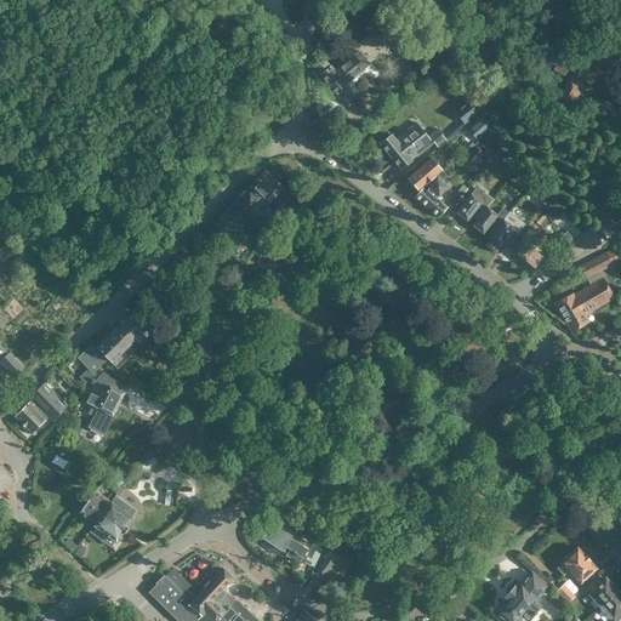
[(342,41),(352,34),(347,28),(337,35),(342,41)]
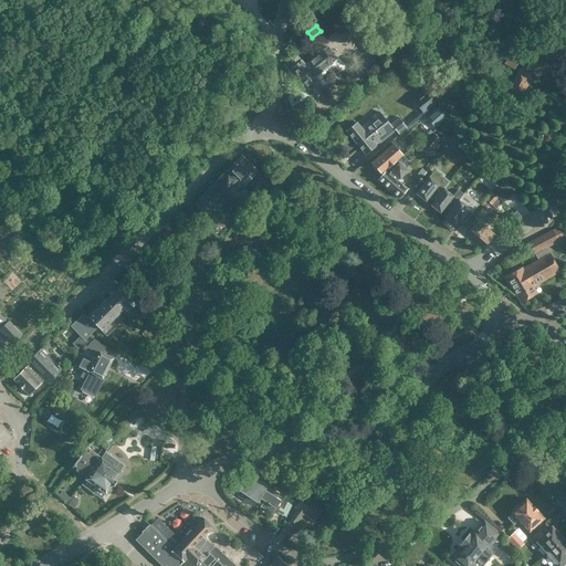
[(329,51),(326,48),(304,66),(301,62),(301,63),(296,58),(289,63),(293,69),(292,69),(314,94),(321,87),(316,83),(317,82),(314,77),(336,59),(333,55),(331,58),(327,53),(329,51)]
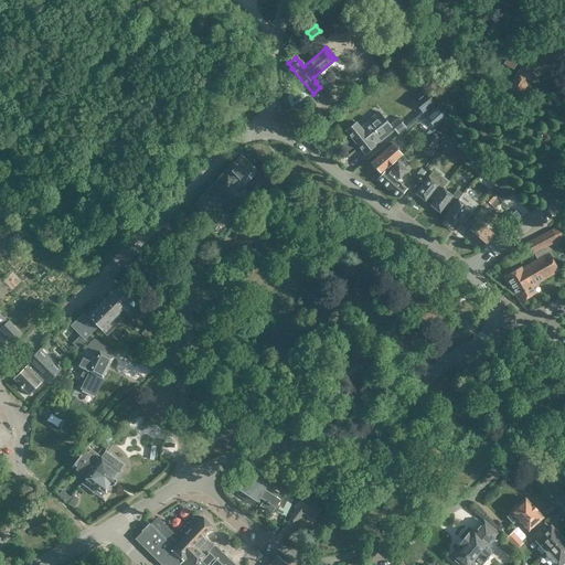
[(510,56),(503,66),(513,72),(520,62),(510,56)]
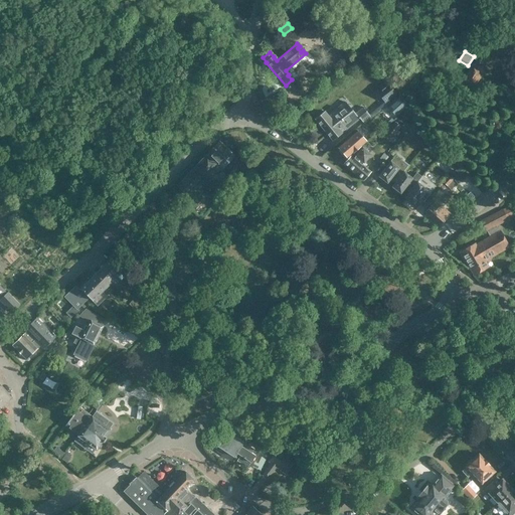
[(472,65),(463,82),(475,90),(485,71),(472,65)]
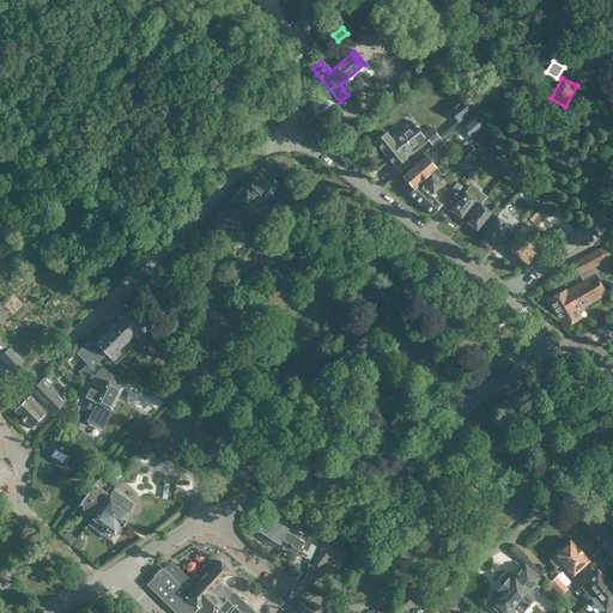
[(457,123),(471,113),(461,102),(449,111),(457,123)]
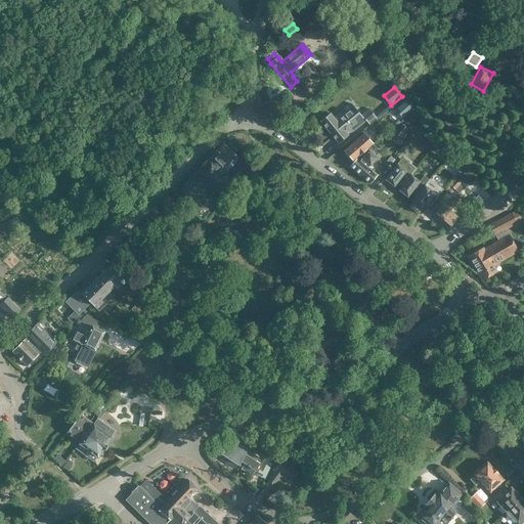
[(402,121),(417,108),(407,98),(393,110),(402,121)]
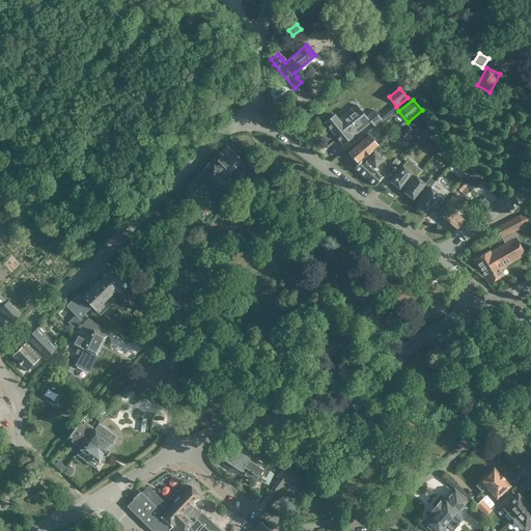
[(325,123),(341,145),(370,122),(373,127),(382,120),(373,111),(365,117),(356,106),(337,120),(334,116),(325,123)]
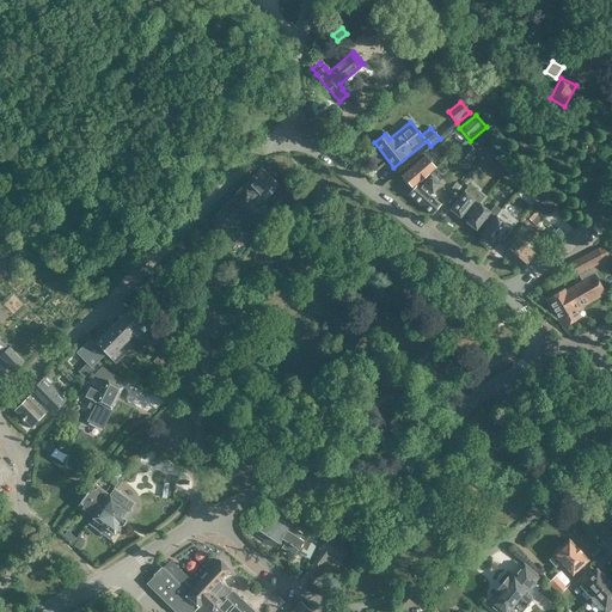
[(490,145),(483,155),(489,160),(496,150),(490,145)]
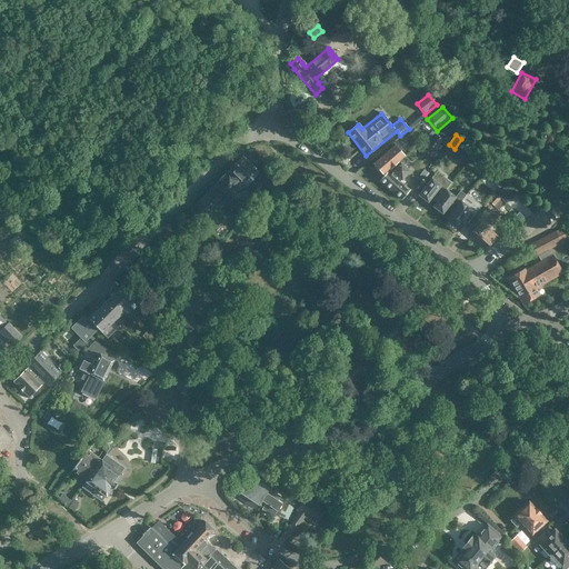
[(437,136),(428,146),(433,151),(442,140),(437,136)]
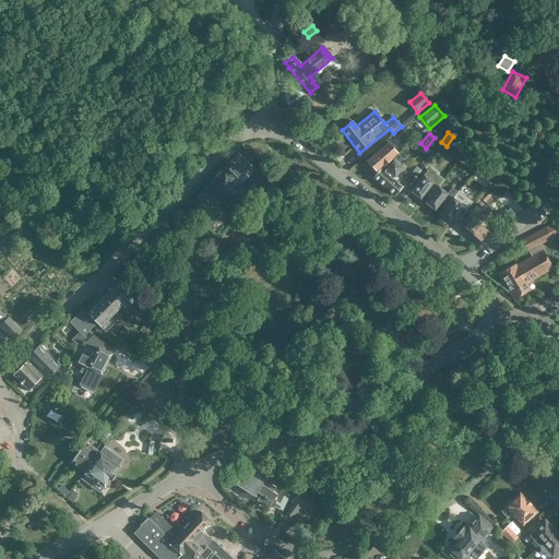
[(397,154),(396,153),(393,149),(389,143),(382,149),(367,161),(369,162),(368,165),(371,168),(373,168),(378,171),(381,168),(397,154)]
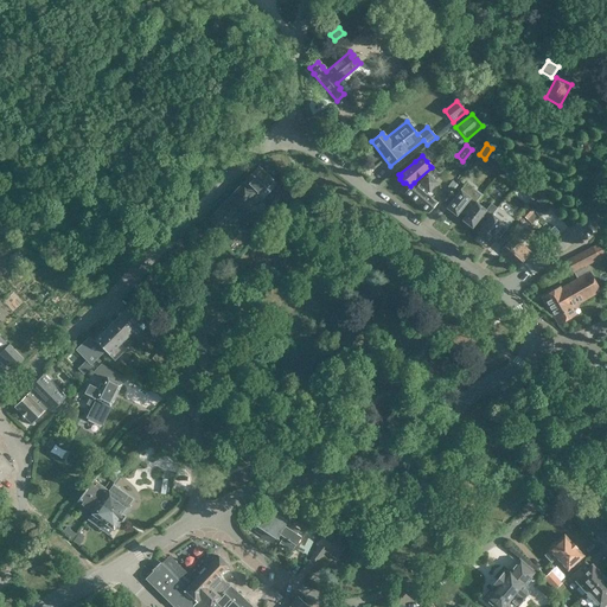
[(519,171),(510,163),(503,171),(512,179),(519,171)]
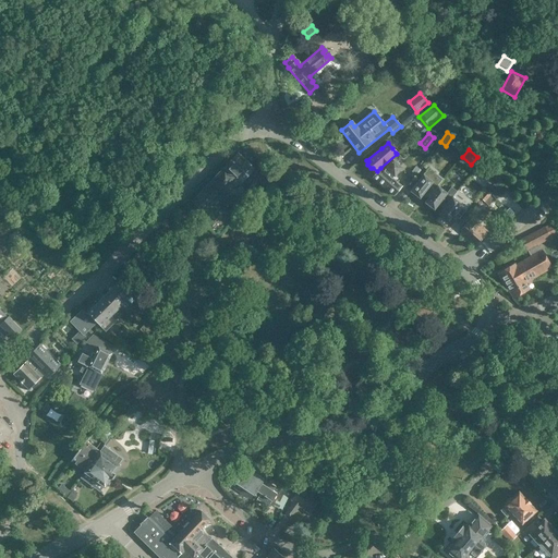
[(240,182),(239,183),(240,183),(254,169),(238,154),(223,168),(240,182)]
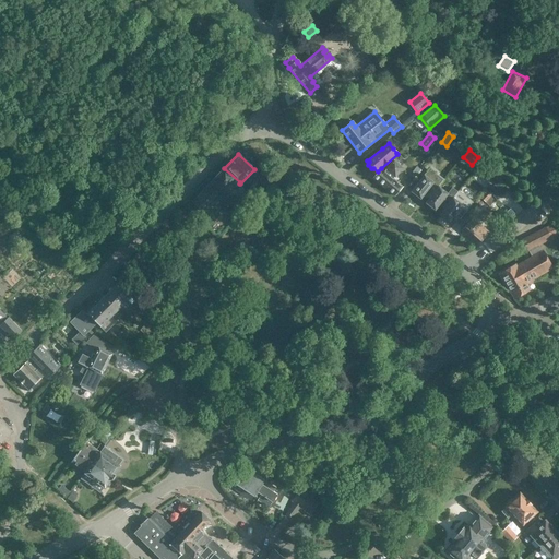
[(381,168),(378,171),(378,173),(373,178),(384,187),(392,178),(394,176),(395,176),(404,166),(394,158),(385,168),(384,170),(381,168)]
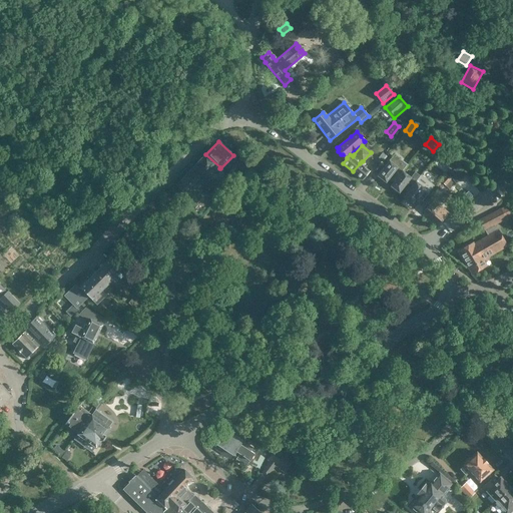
[(206,192),(209,189),(223,175),(219,170),(215,174),(214,173),(219,168),(220,167),(205,154),(198,162),(195,158),(178,175),(182,179),(176,185),(195,204),(202,197),(203,197),(207,194),(206,192)]
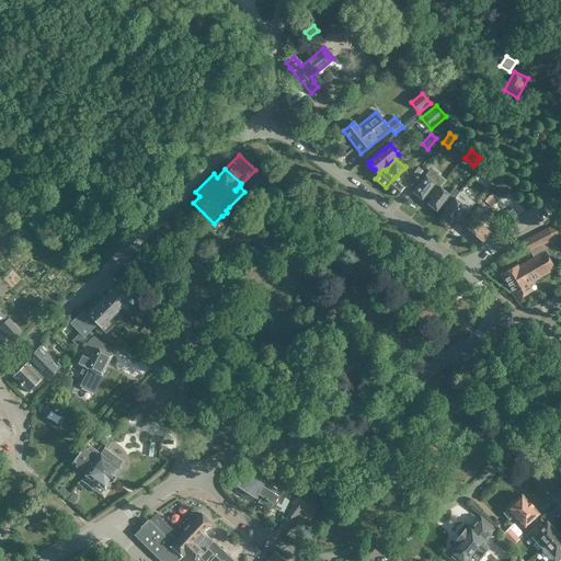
[(425,175),(412,192),(422,199),(425,195),(430,198),(439,186),(445,181),(430,170),(425,175)]
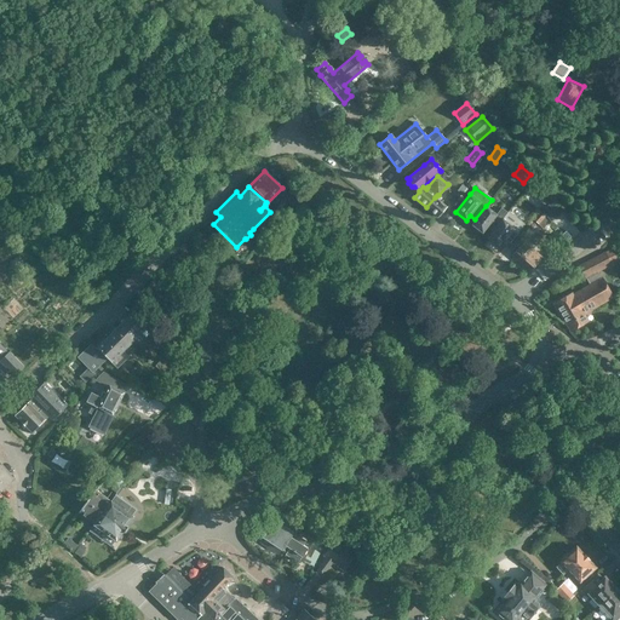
[(435,197),(426,207),(437,218),(446,207),(435,197)]
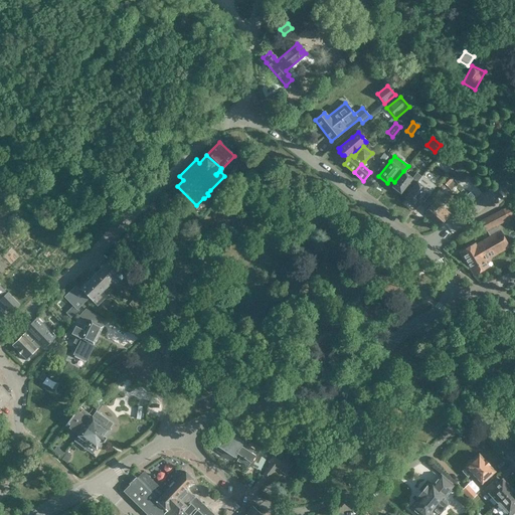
[(454,171),(462,181),(466,177),(458,168),(454,171)]
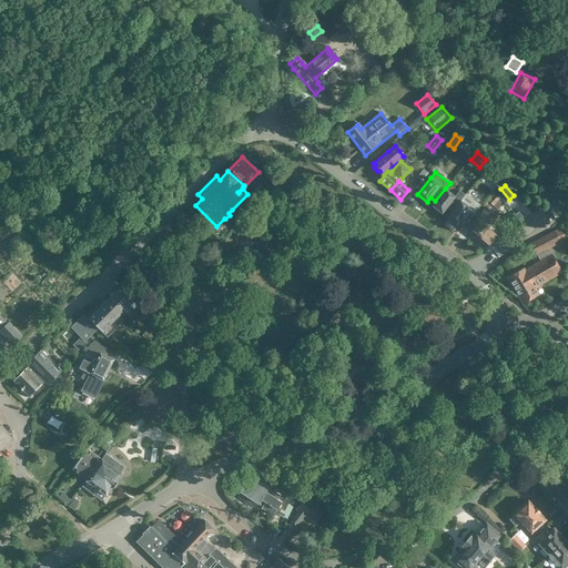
[(445,189),(435,201),(432,205),(442,213),(445,209),(450,213),(459,201),(463,196),(458,192),(455,196),(446,190),(445,190),(445,189)]
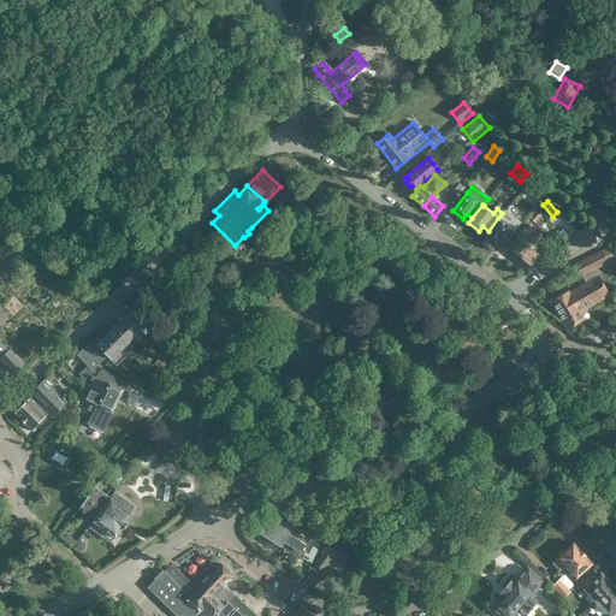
[(552,217),(543,205),(538,209),(546,220),(552,217)]
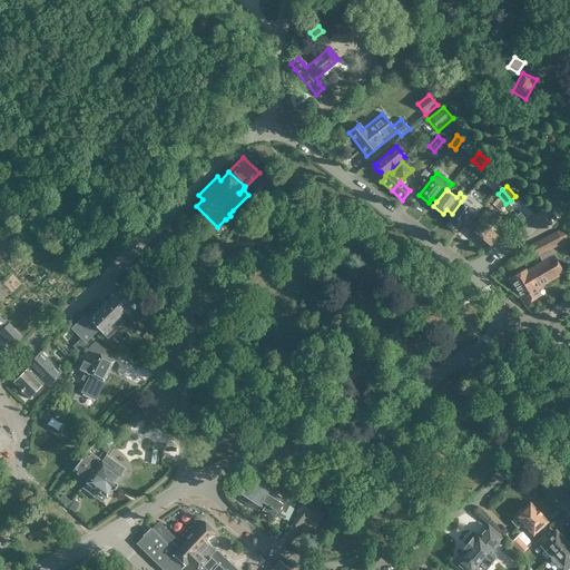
[(461,202),(452,214),(448,218),(458,226),(461,222),(467,225),(482,206),(467,194),(464,197),(461,202)]
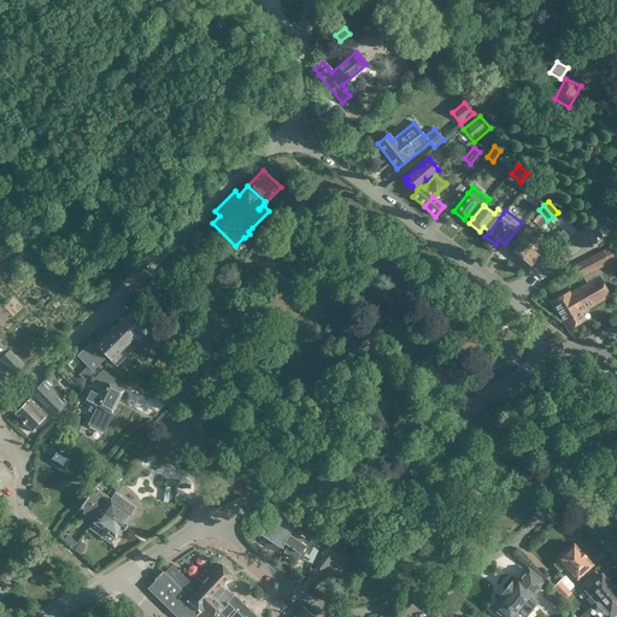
[(536,211),(529,219),(535,224),(542,217),(536,211)]
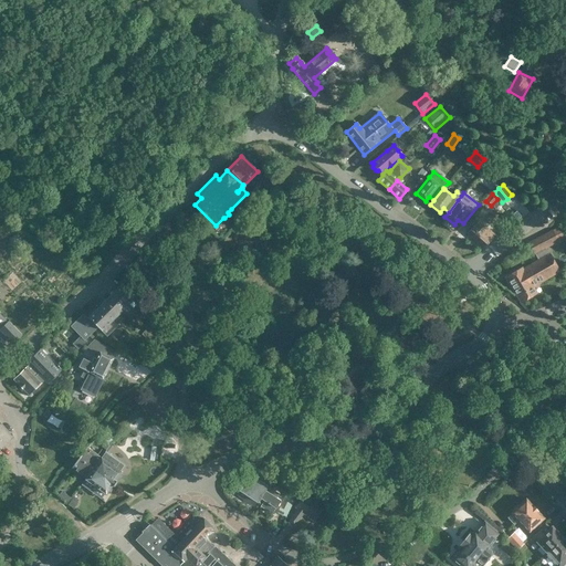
[(513,227),(521,217),(515,211),(507,221),(513,227)]
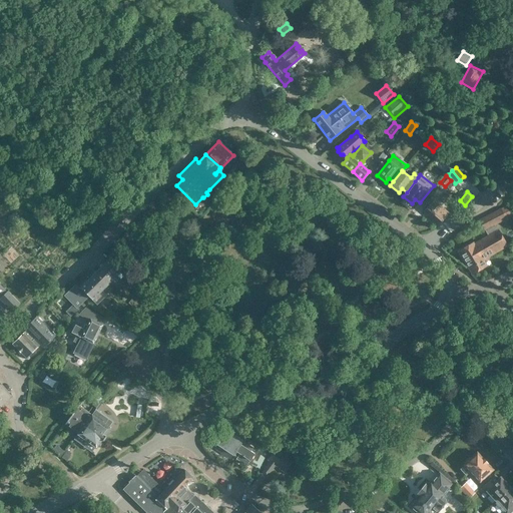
[(459,250),(471,274),(486,266),(482,260),(507,246),(498,230),(496,231),(493,225),(505,218),(504,216),(512,211),(512,203),(501,208),(479,220),(484,229),(485,229),(489,235),(473,244),(472,243),(459,250)]
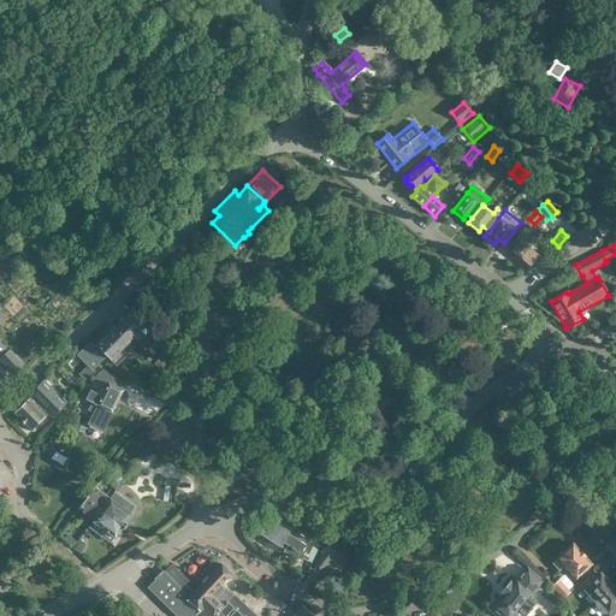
[(526,271),(539,256),(527,246),(521,252),(515,246),(508,255),(526,271)]
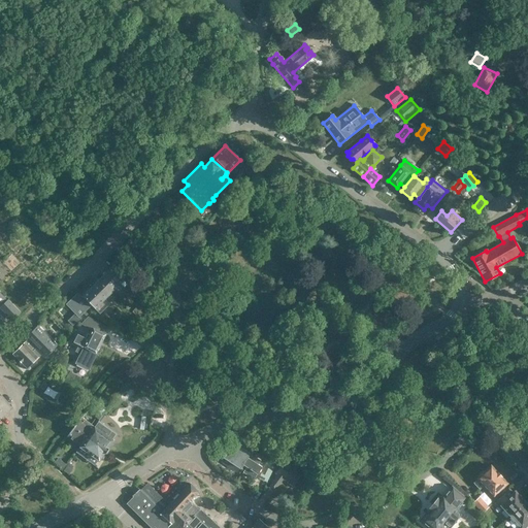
[(13,220),(6,226),(14,237),(23,231),(13,220)]
